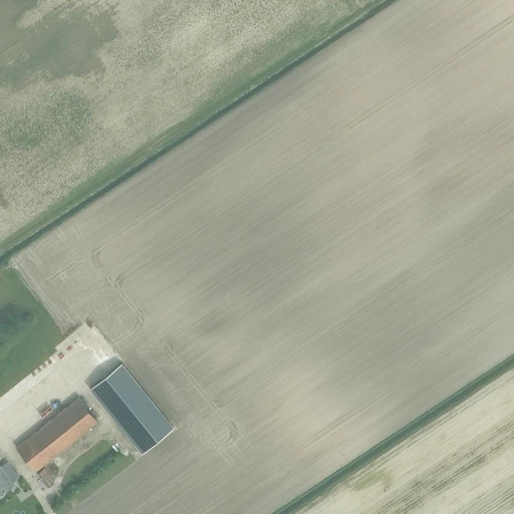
[(121,363),(89,389),(142,453),(174,427),(121,363)]
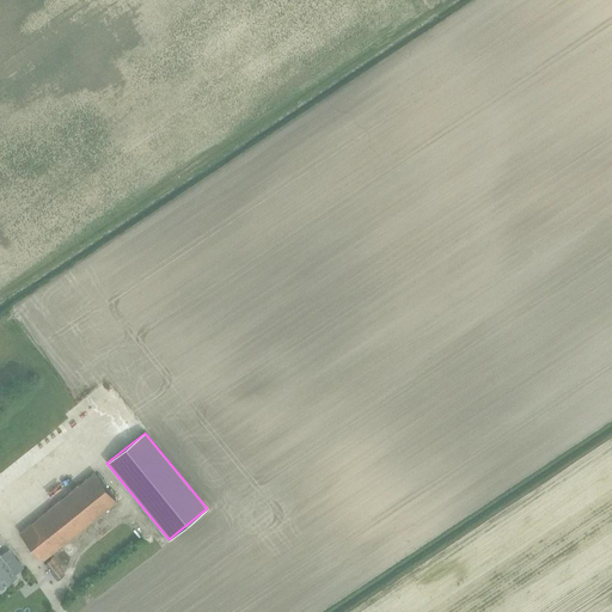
[(62,445),(66,450),(78,441),(74,436),(62,445)]
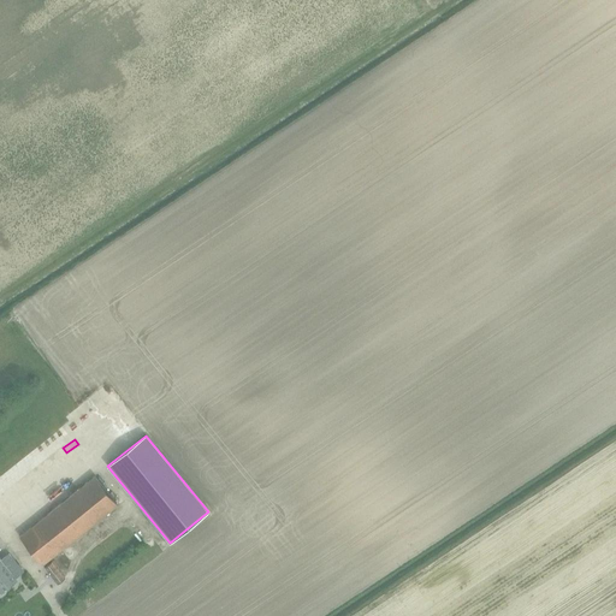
[(60,448),(47,463),(54,469),(67,452),(60,448)]
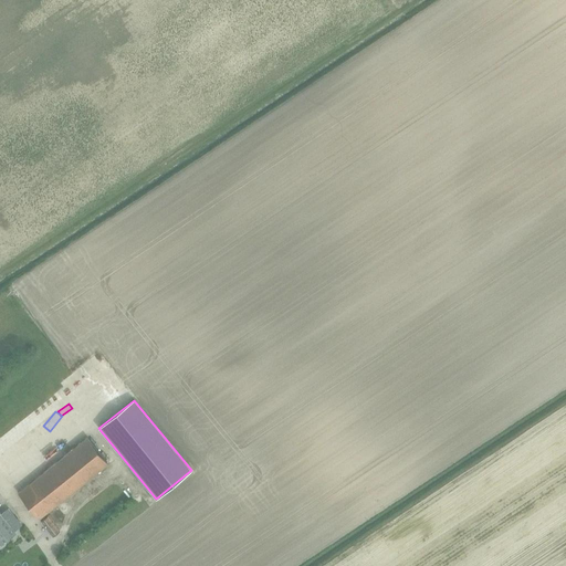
[(39,520),(107,463),(87,437),(19,493),(39,520)]
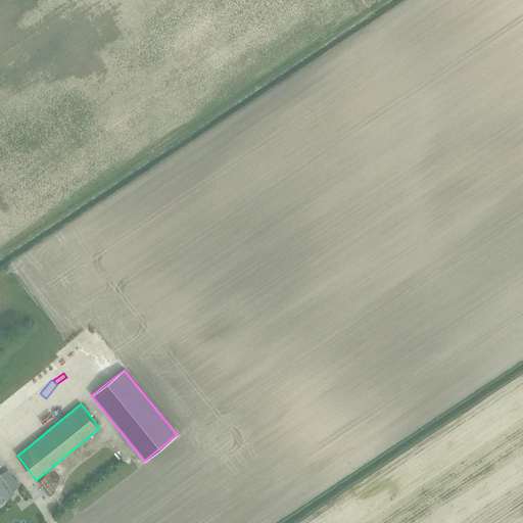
[(48,495),(62,484),(51,471),(38,481),(48,495)]
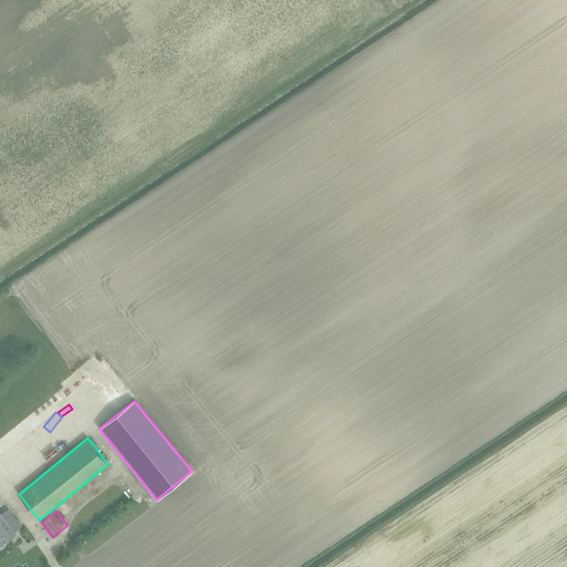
[(0,544),(0,545),(16,534),(14,533),(18,527),(7,514),(2,517),(0,515),(0,544)]
